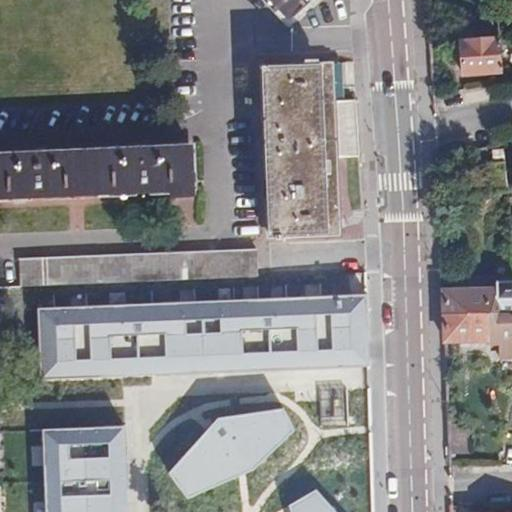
[(270,0),(289,20),(311,0),(270,0)]
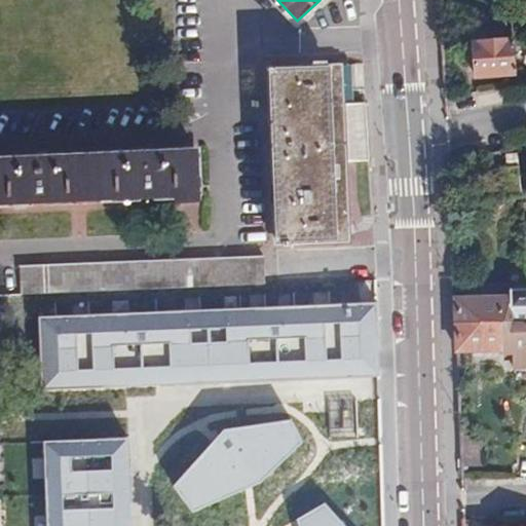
[(512,41),(510,16),(498,16),(500,42),(512,41)]
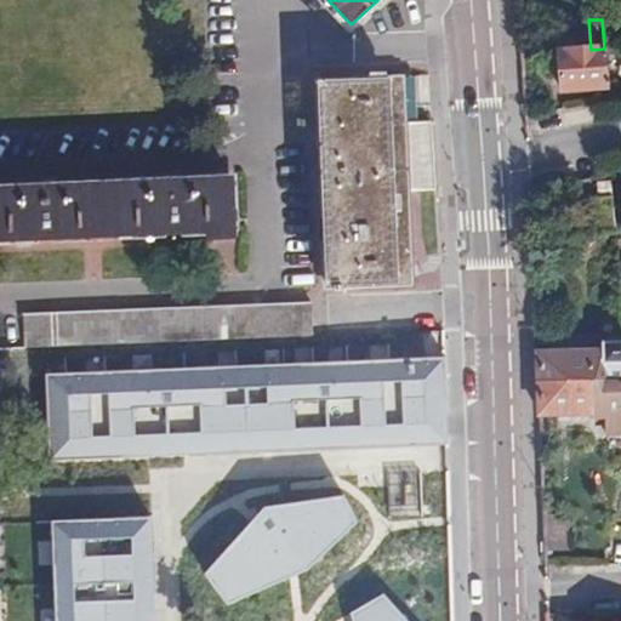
[(559,92),(608,89),(604,49),(591,50),(556,52),(559,92)]
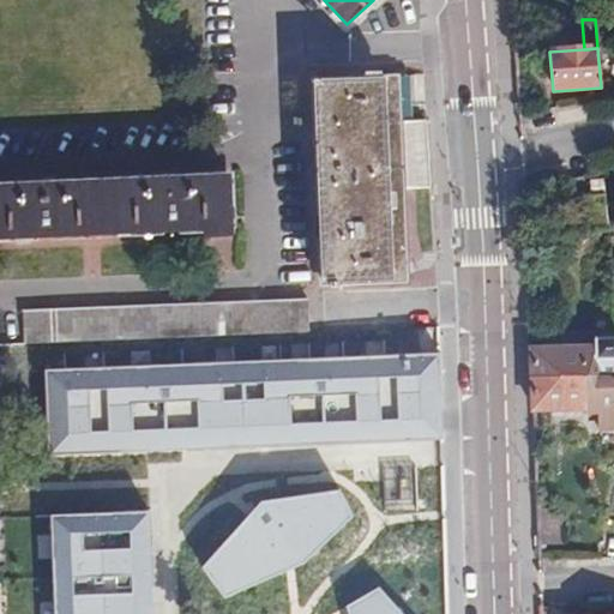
[(402,97),(401,78),(350,80),(350,90),(313,91),(321,281),(359,280),(359,286),(409,283),(408,251),(408,230),(405,199),(405,186),(414,186),(431,185),(428,120),(408,120),(402,121),(402,97)]
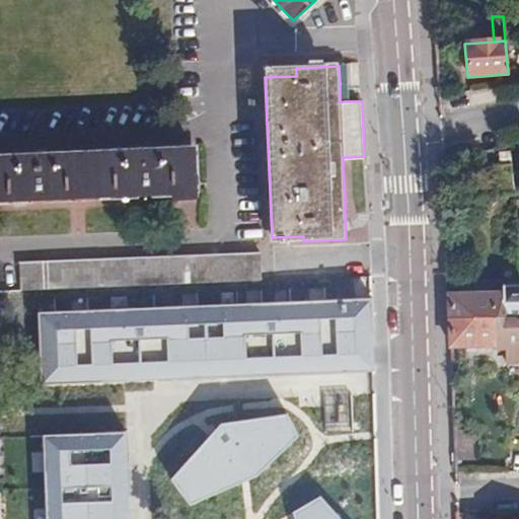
[(197,150),(156,152),(157,169),(175,168),(176,195),(176,200),(199,199),(197,150)]
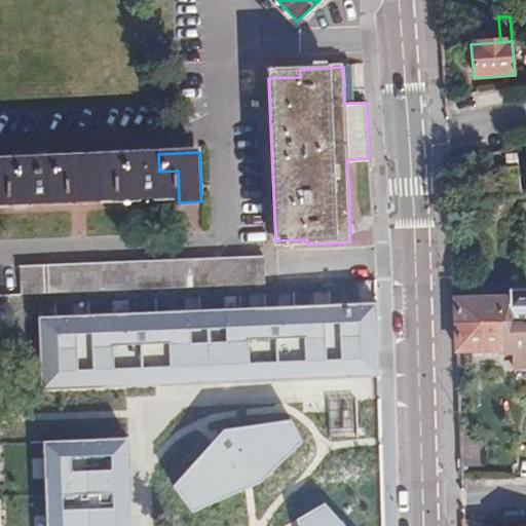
[(159,172),(158,154),(117,155),(118,199),(179,197),(178,171),(159,172)]
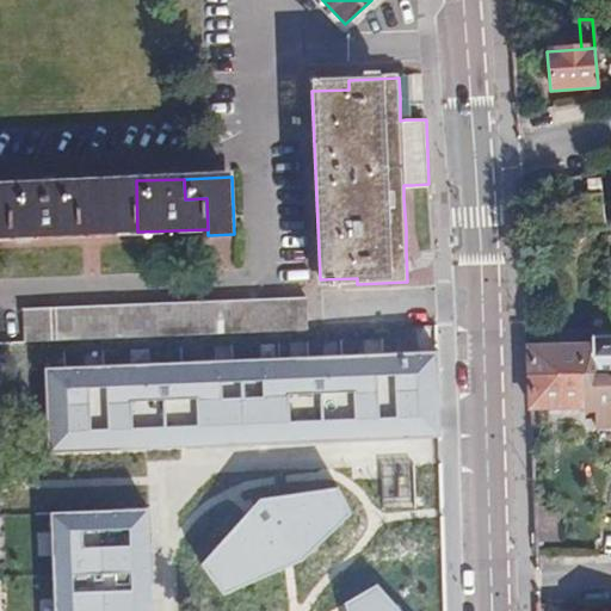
[(86,234),(137,232),(136,180),(85,183),(86,234)]
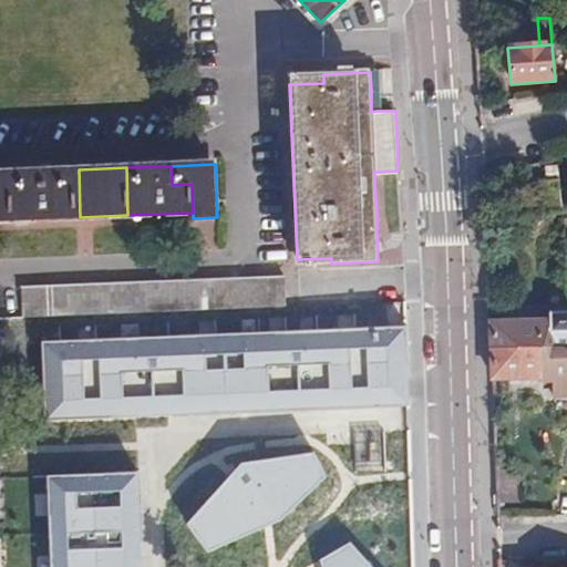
[(80,217),(79,169),(10,172),(12,219),(80,217)]
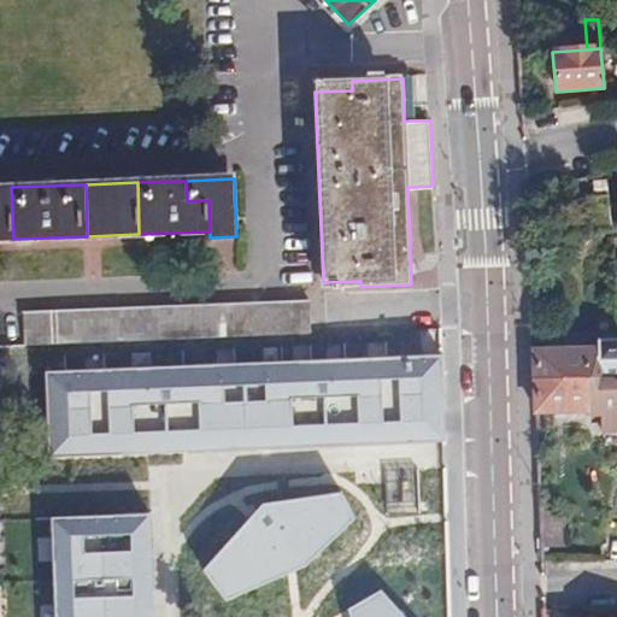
[(0,239),(13,239),(11,187),(0,187),(0,239)]
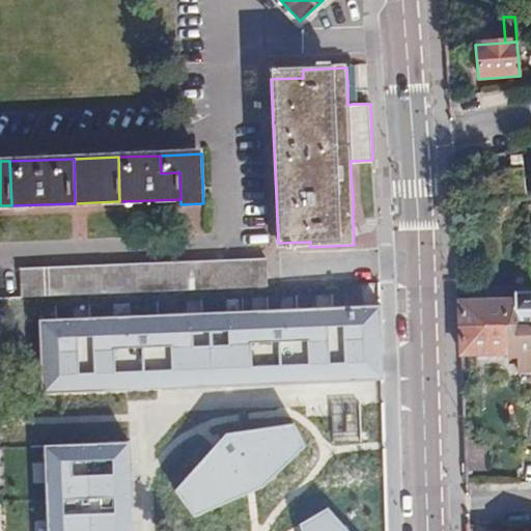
[(35,298),(268,287),(267,260),(22,271),(23,298),(35,298)]
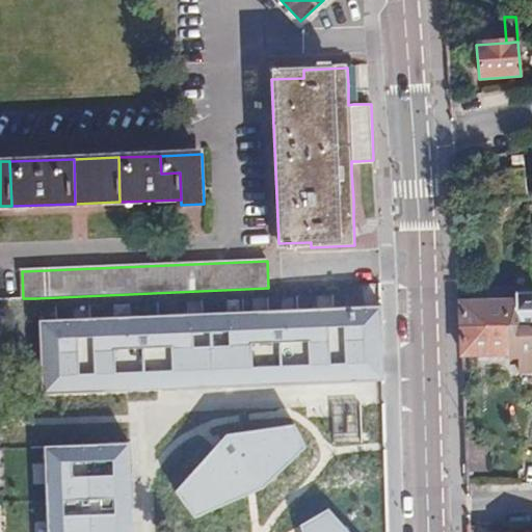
[(519,299),(456,301),(457,326),(531,323),(531,292),(519,293),(519,299)]
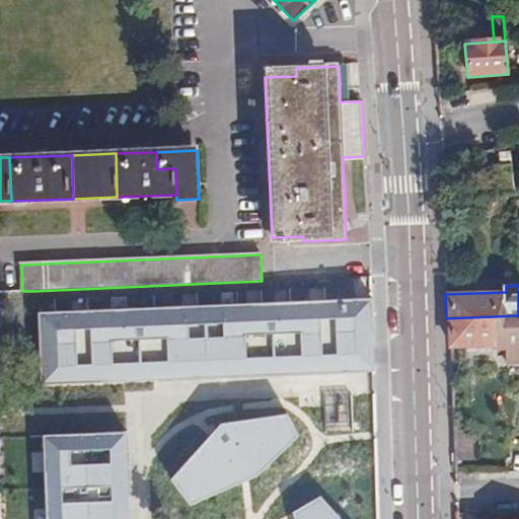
[(375,371),(372,297),(32,311),(35,386),(155,381),(375,371)]
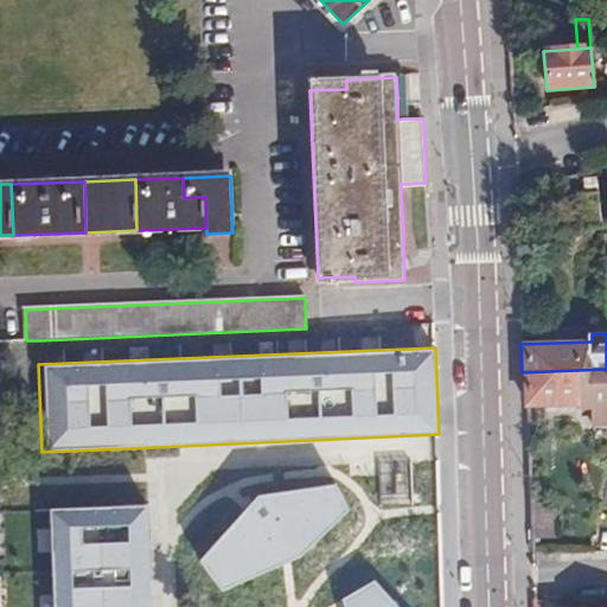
[(606,369),(522,372),(523,406),(570,404),(570,409),(579,409),(579,428),(604,427),(604,404),(606,403),(606,369)]
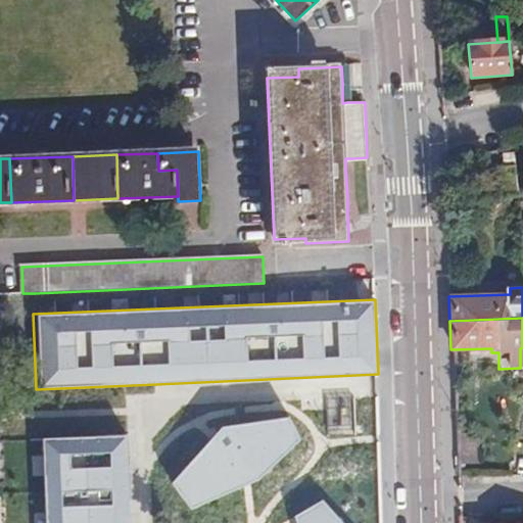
[(214,441),(174,490),(194,515),(244,490),(248,488),(252,487),(260,483),(299,441),(289,424),(221,433),(218,437),(214,441)]
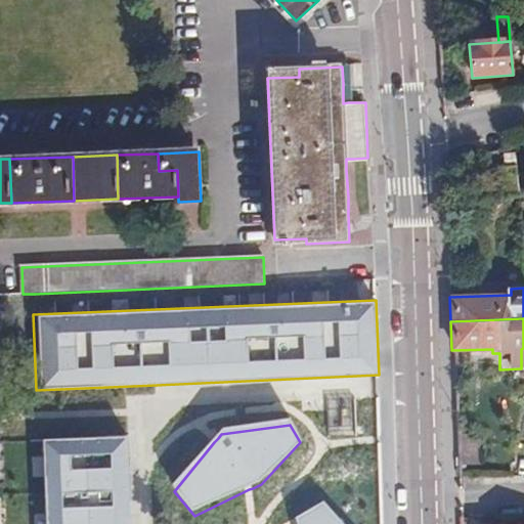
[(454,432),(456,462),(474,462),(473,431),(454,432)]
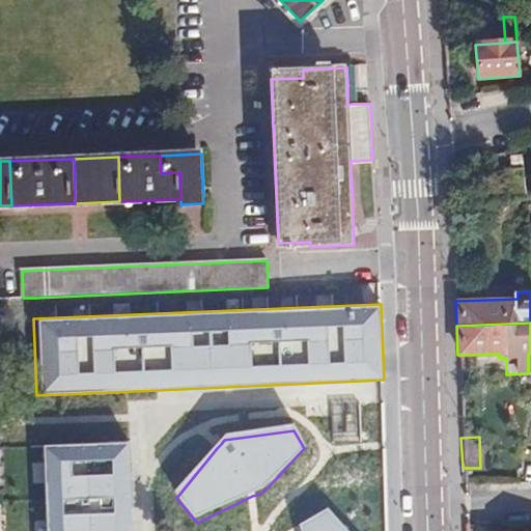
[(133,530),(129,443),(47,447),(48,499),(49,530),(133,530)]
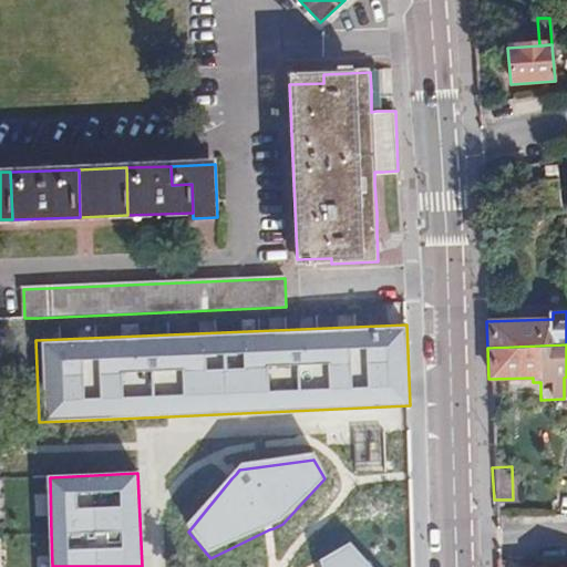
[(371,566),(350,544),(321,563),(322,566),(371,566)]
